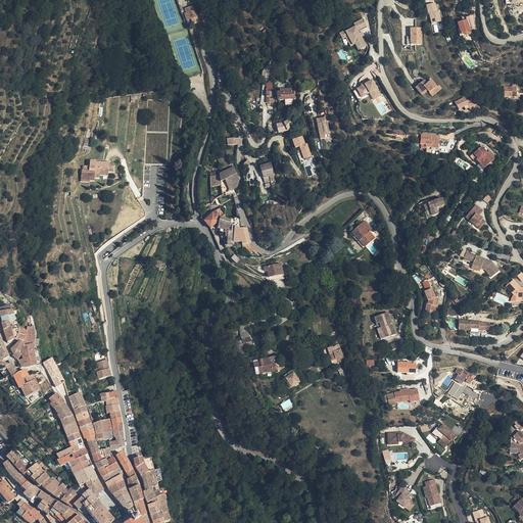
[(429,24),(441,21),(440,10),(436,10),(435,2),(427,3),(429,24)]
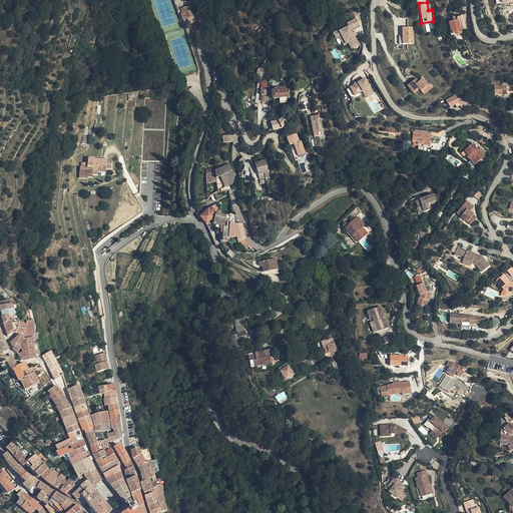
[(189,6),(181,9),(182,13),(184,12),(187,19),(193,17),(189,6)]
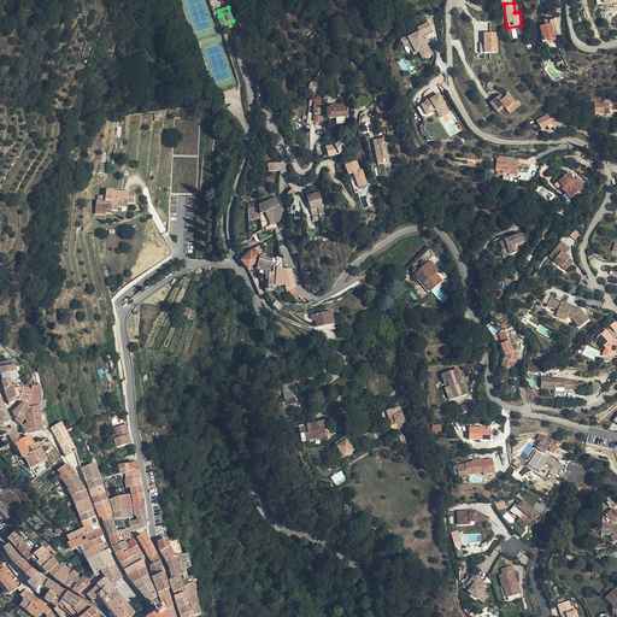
[(430,23),(423,27),(427,35),(434,31),(430,23)]
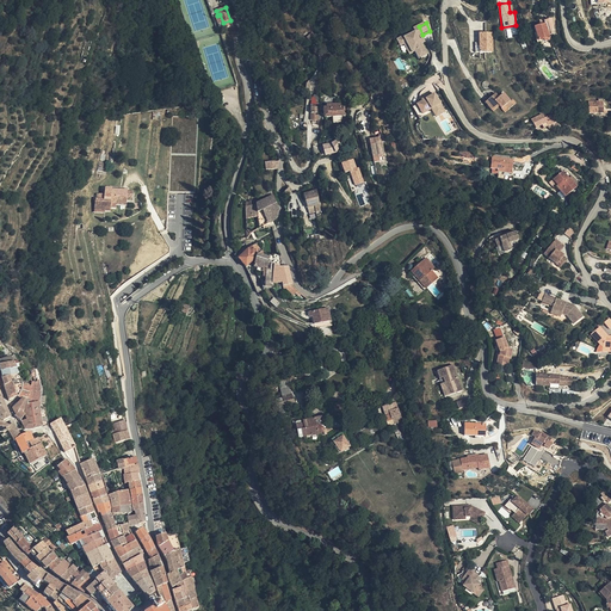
[(544,43),(550,41),(549,36),(548,34),(545,25),(534,29),(538,42),(543,39),(544,42),(544,43)]
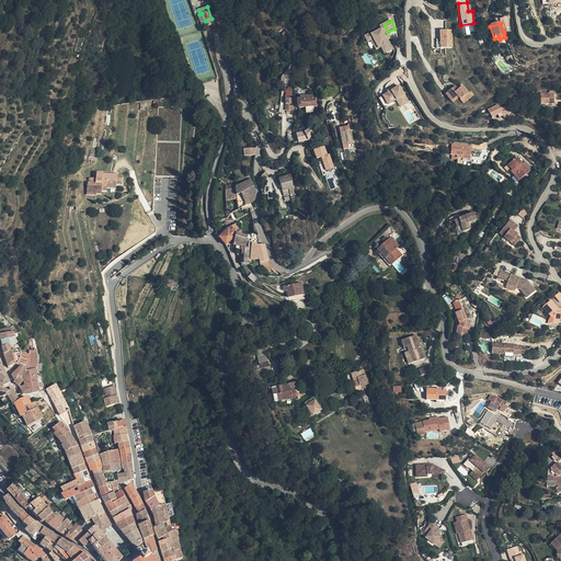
[(388,41),(389,39),(387,36),(386,36),(385,33),(388,32),(385,24),(381,26),(382,29),(374,33),(371,34),(378,48),(381,47),(385,54),(392,50),(388,41)]
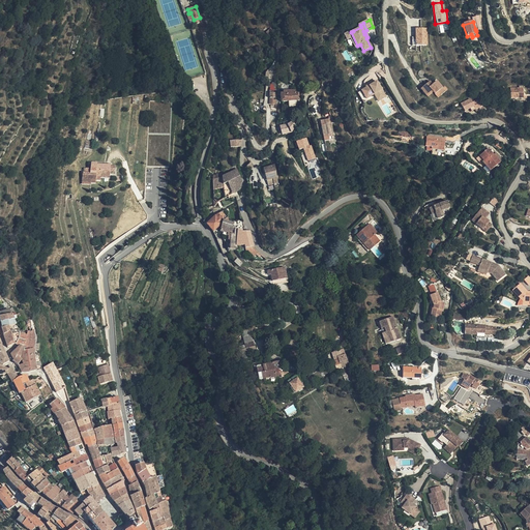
[(355,47),(357,46),(351,32),(353,31),(353,29),(345,33),(348,38),(351,37),(355,47)]
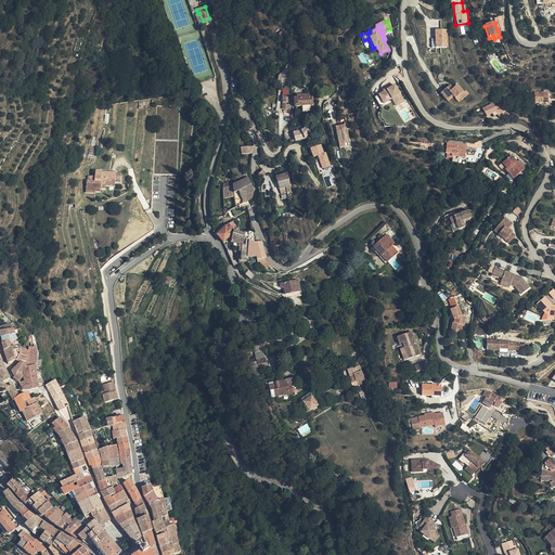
[(282,40),(286,35),(282,31),(278,37),(282,40)]
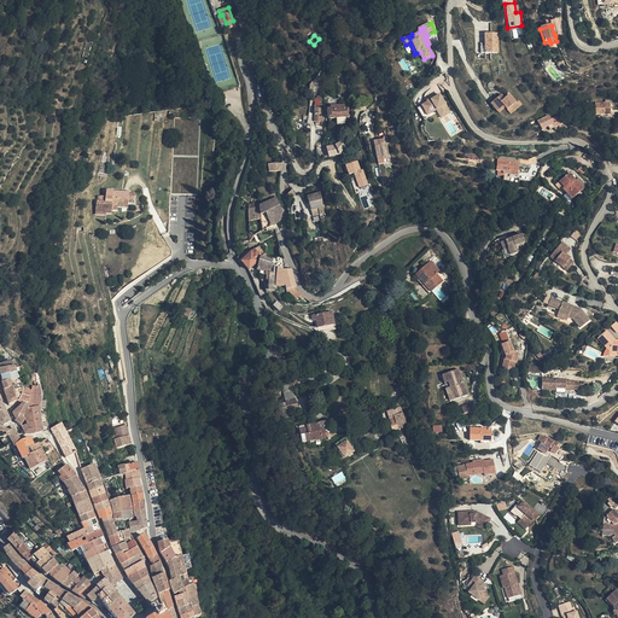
[(302,74),(308,71),(303,60),(297,63),(302,74)]
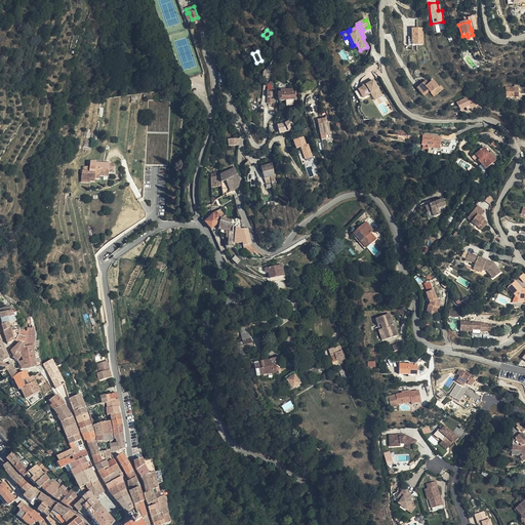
[(373,96),(380,92),(373,81),(366,85),(362,87),(359,89),(363,97),(371,93),(373,96)]
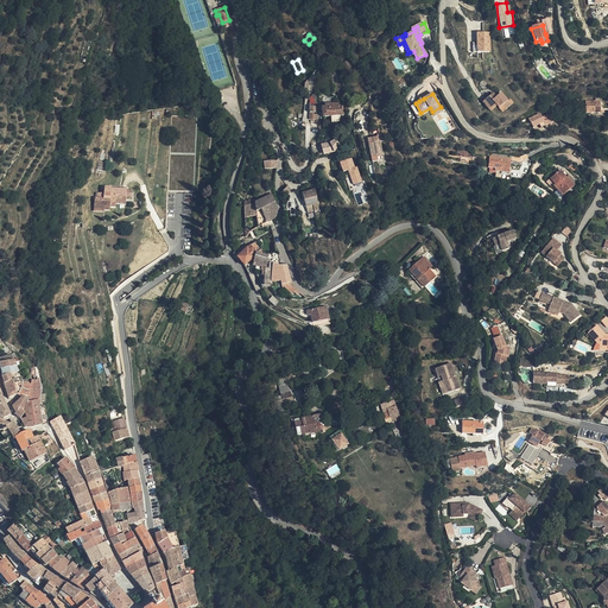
[(506,111),(511,106),(507,102),(500,94),(495,97),(493,101),(489,96),(482,102),(488,111),(495,105),(496,106),(499,109),(502,106),(506,111)]
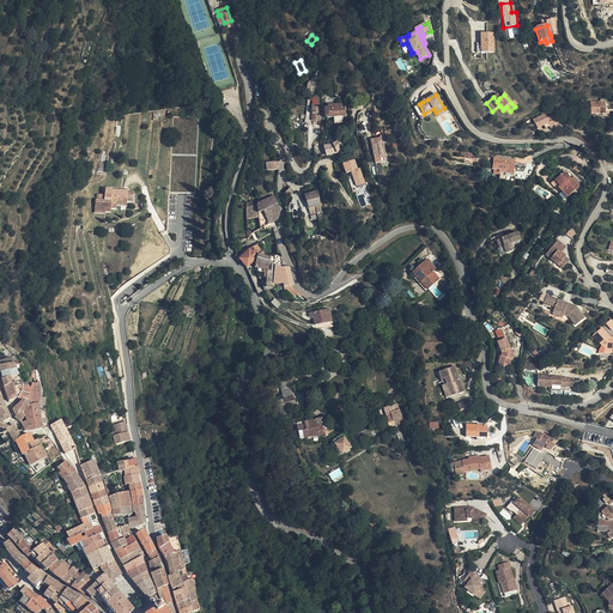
[(605,102),(590,102),(590,114),(605,114),(605,102)]
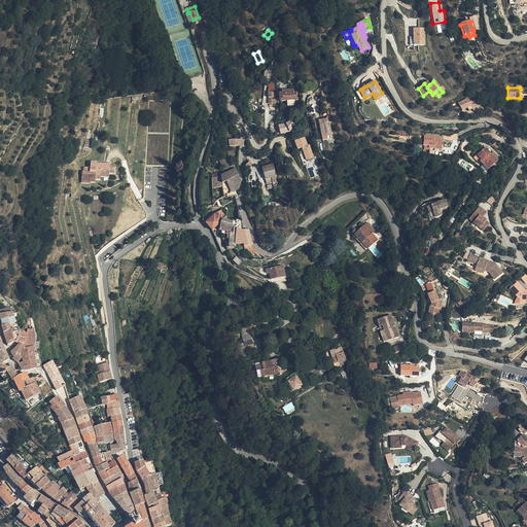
[(360,90),(356,92),(362,102),(365,100),(364,98),(360,90)]
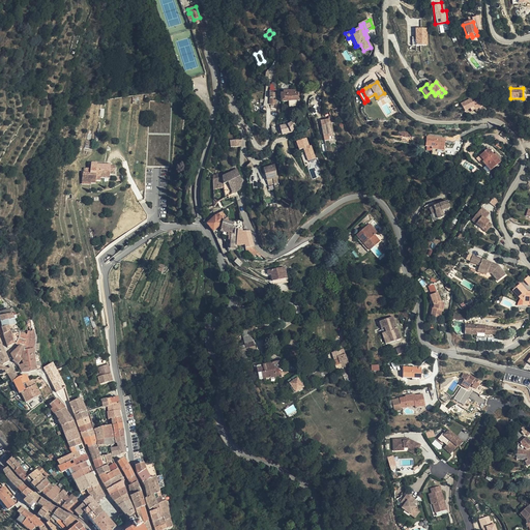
[(295,91),(283,92),(283,95),(281,95),(282,102),(288,101),(289,107),(295,107),(295,100),(298,100),(298,94),(296,94),(295,91)]
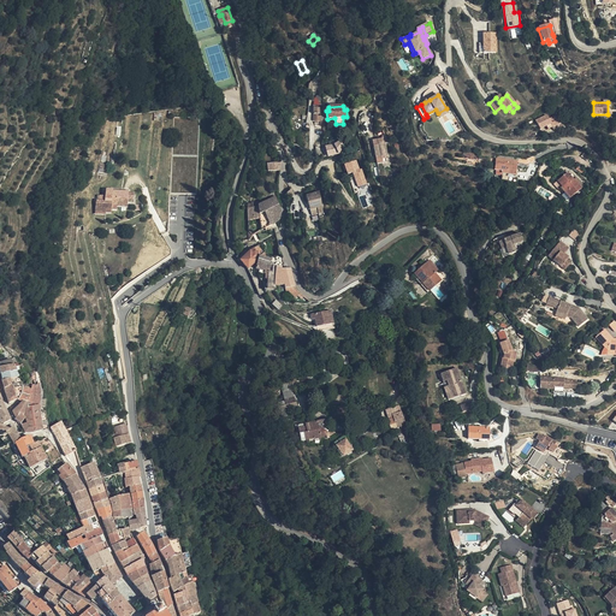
[(546,117),(535,123),(539,131),(546,128),(548,130),(552,128),(554,130),(562,126),(556,116),(549,120),(546,117)]
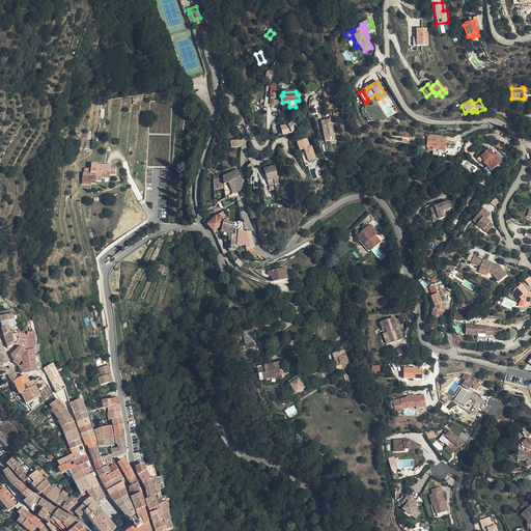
[(334,135),(331,119),(320,121),(325,138),(328,137),(328,136),(334,135)]
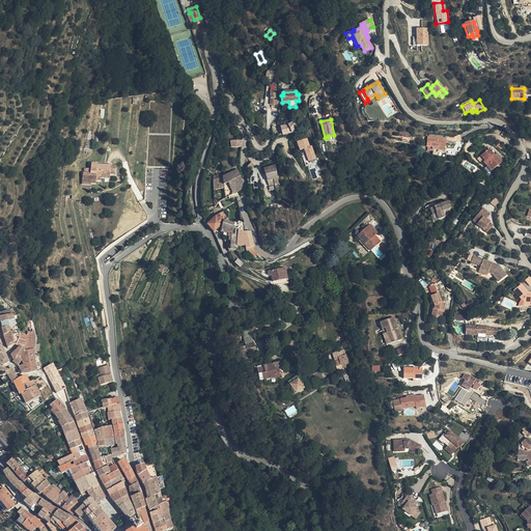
[(283,136),(291,133),(296,127),(291,123),(287,126),(281,128),(283,136)]
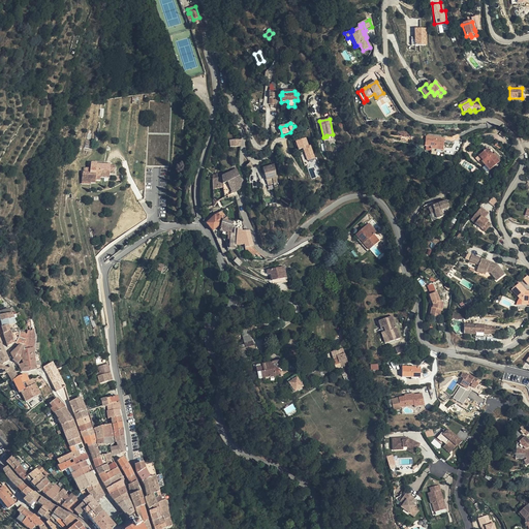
[(431,149),(443,151),(444,138),(427,135),(425,147),(431,148),(431,149)]
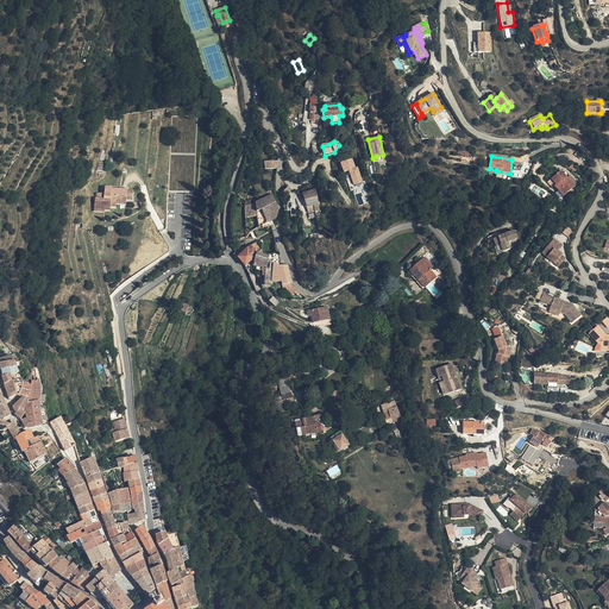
[(355,157),(340,161),(344,171),(350,170),(353,184),(362,182),(355,157)]
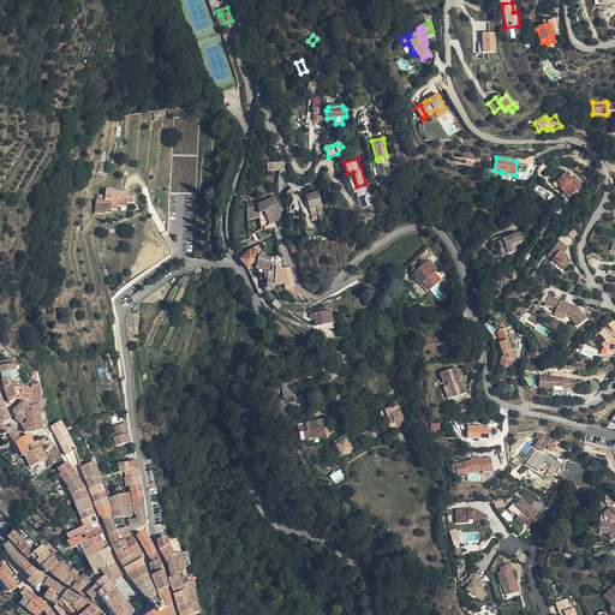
[(561,186),(560,189),(568,198),(580,189),(573,180),(566,173),(556,181),(561,186)]
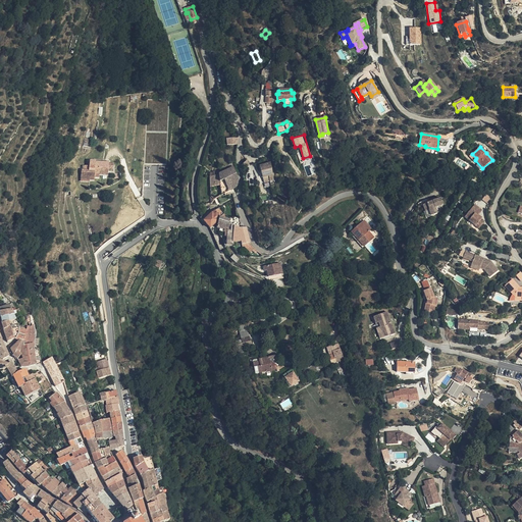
[(486,153),(492,160),(494,158),(488,151),(486,153)]
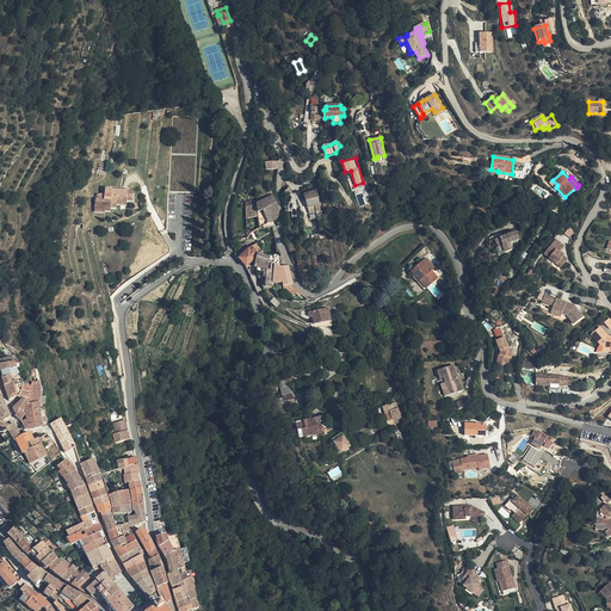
[(127,191),(122,190),(111,190),(111,189),(105,189),(104,195),(100,193),(100,198),(98,198),(96,198),(94,209),(105,210),(105,207),(110,207),(111,204),(116,204),(116,203),(122,203),(122,199),(125,199),(127,191)]
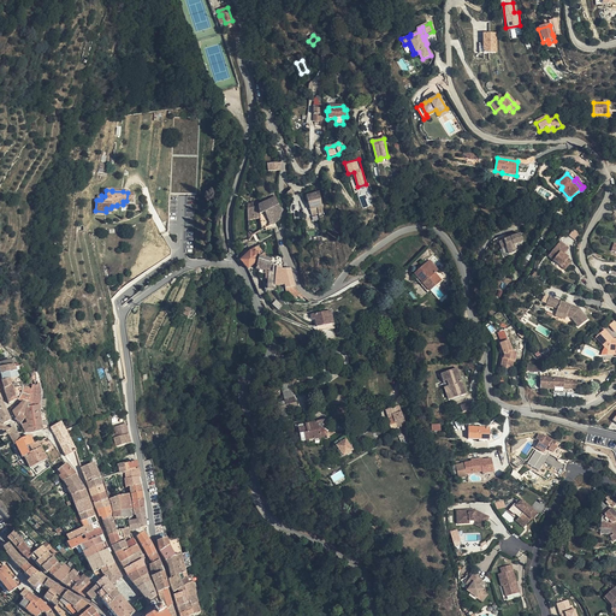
[(311,211),(318,208),(317,203),(315,203),(313,194),(306,196),(311,211)]
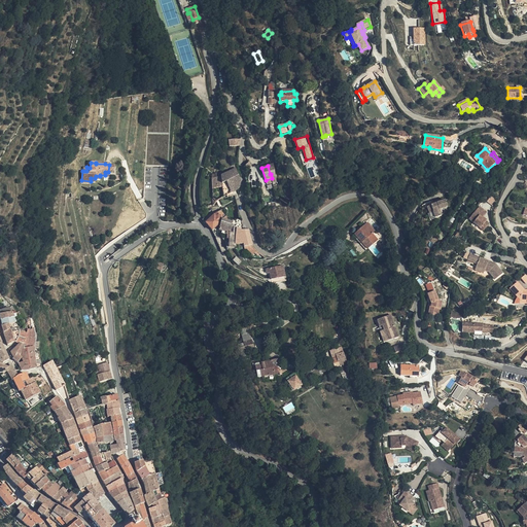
[(221,186),(222,198),(226,196),(227,198),(232,196),(231,194),(225,181),(238,174),(235,169),(220,177),(212,179),(212,188),(221,186)]
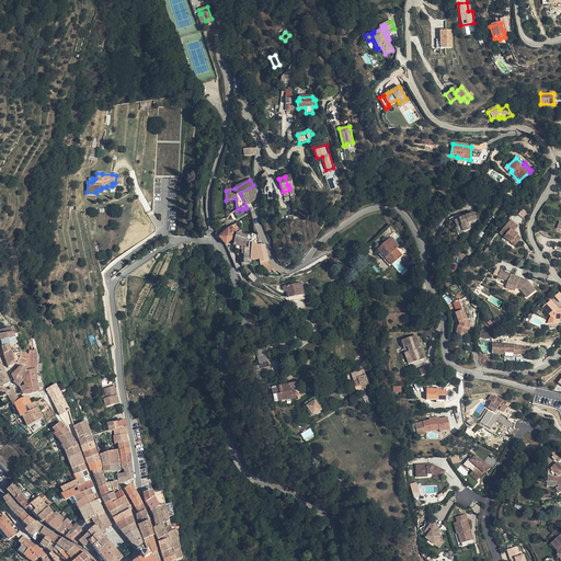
[(240,193),(245,206),(252,202),(254,201),(255,198),(253,195),(256,193),(254,187),(253,185),(240,193)]
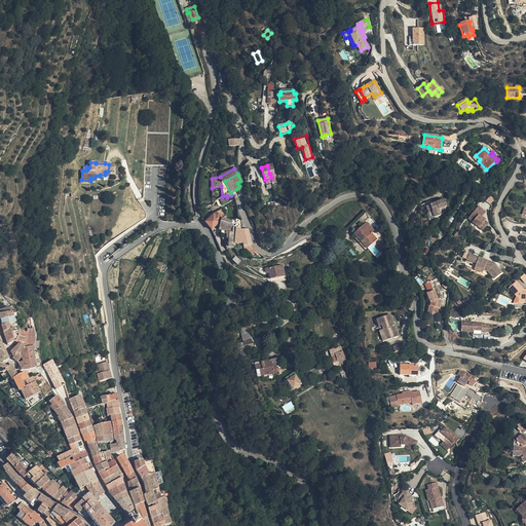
[(446,207),(444,200),(425,208),(428,214),(431,213),(434,219),(440,216),(438,210),(446,207)]
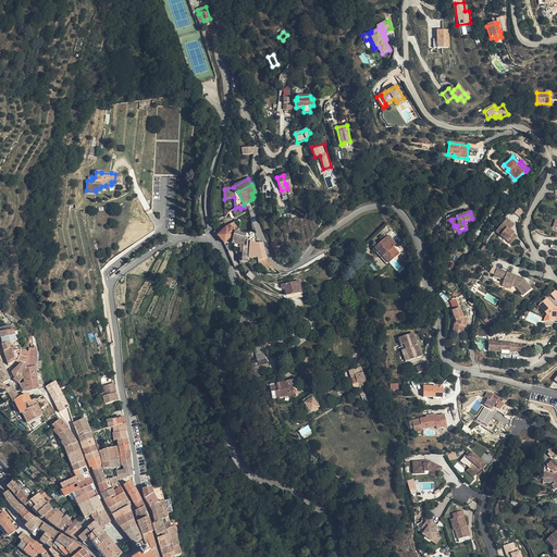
[(510,232),(511,231),(515,226),(507,220),(496,233),(507,243),(509,240),(512,243),(517,238),(514,235),(510,232)]
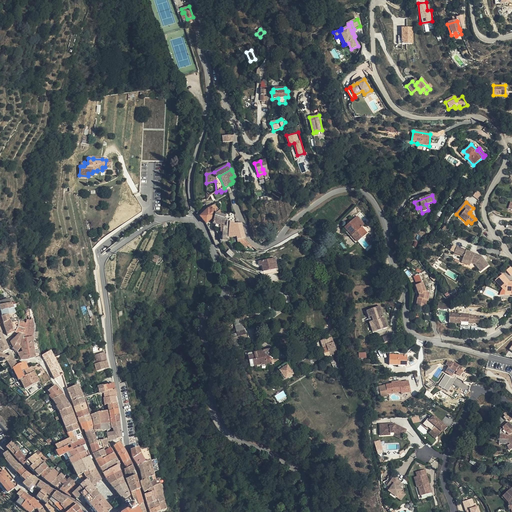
[(220,215),(221,212),(221,211),(215,204),(210,207),(215,214),(220,215)]
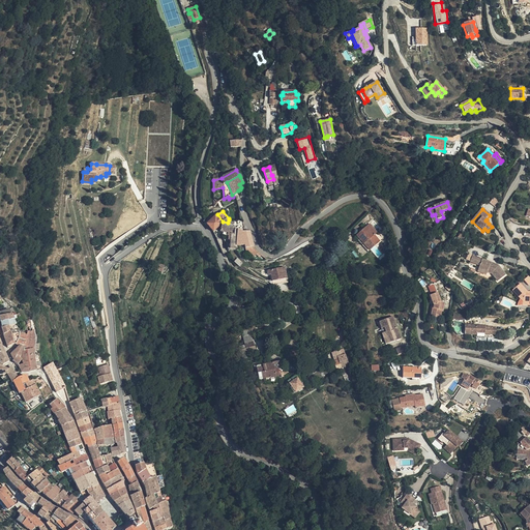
[(207,225),(213,232),(222,224),(223,222),(217,214),(207,225)]
